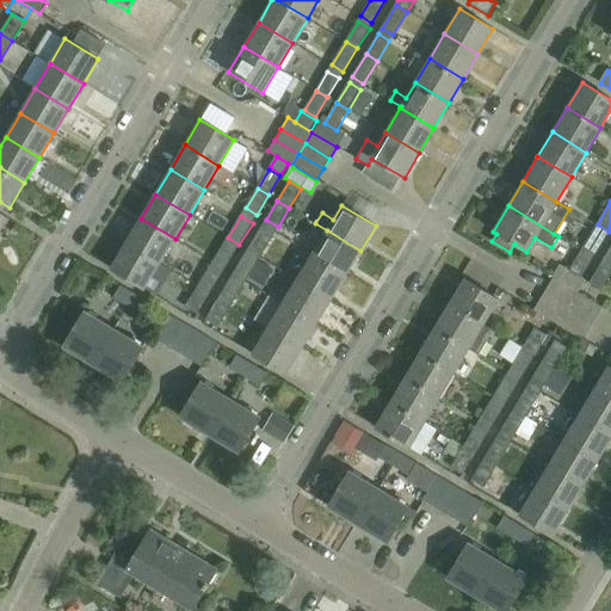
[(160,264),(176,239),(141,218),(127,244),(160,264)]
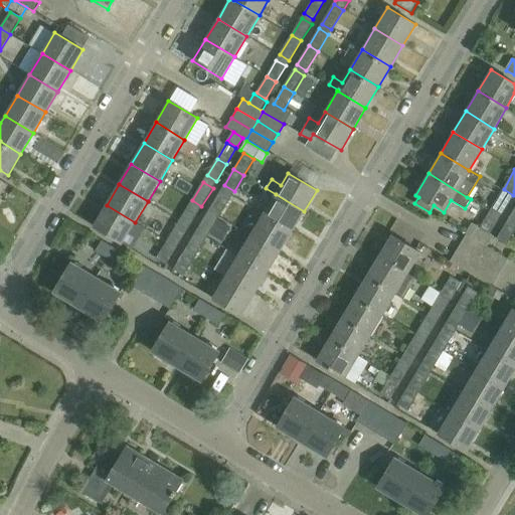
[(209,210),(219,217),(230,199),(220,192),(209,210)]
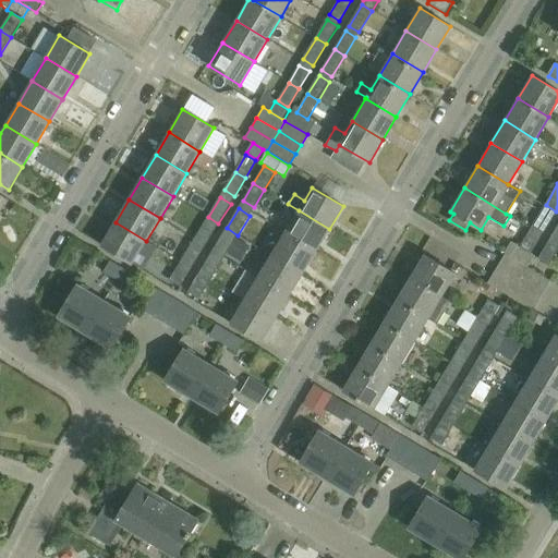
[(316,251),(329,229),(299,210),(284,232),(316,251)]
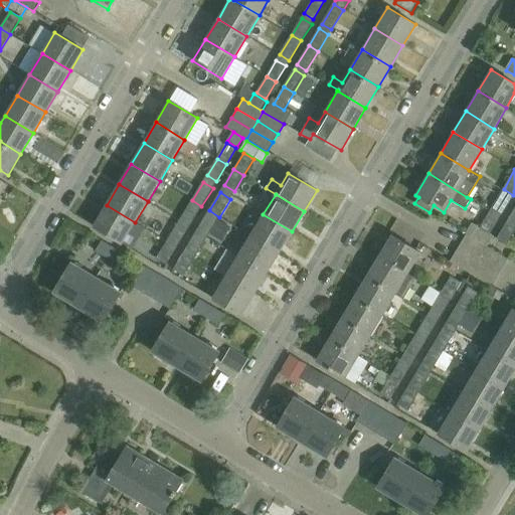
[(490,211),(500,217),(509,201),(500,195),(490,211)]
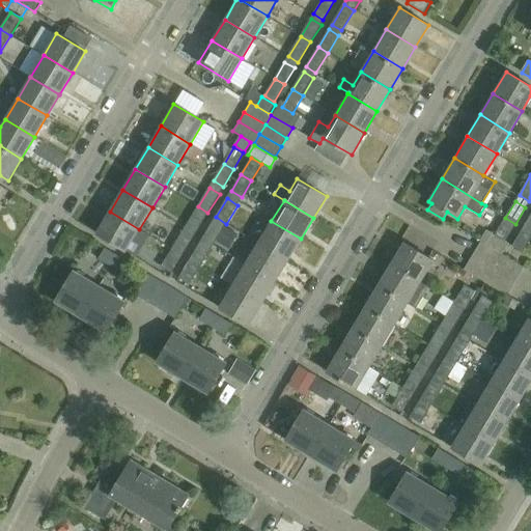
[(197,229),(207,213),(198,206),(188,223),(197,229)]
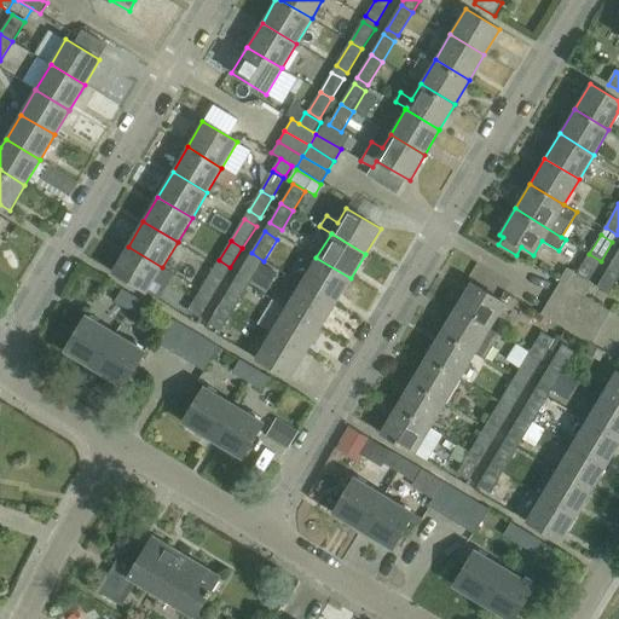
[(148,293),(162,267),(128,247),(113,272),(148,293)]
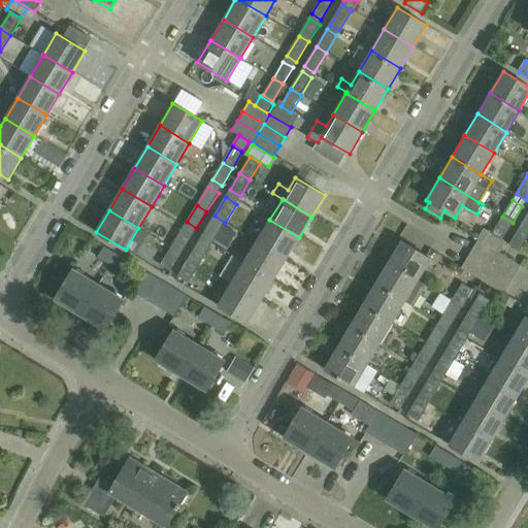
[(225,223),(215,216),(204,233),(215,239),(225,223)]
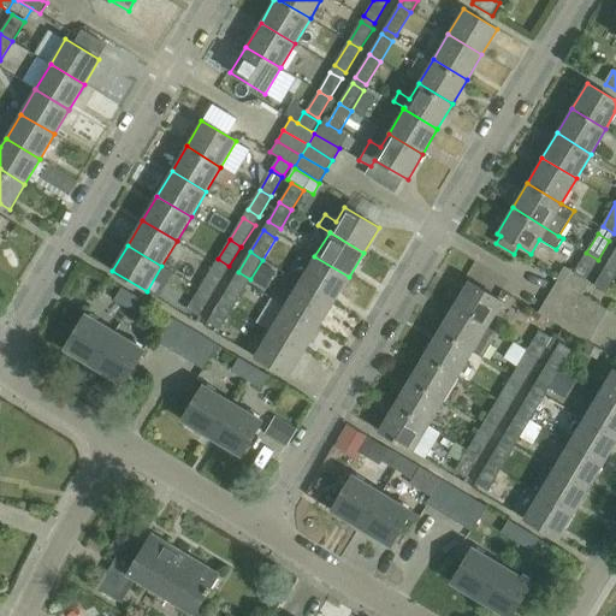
[(598,260),(586,253),(574,273),(586,279),(598,260)]
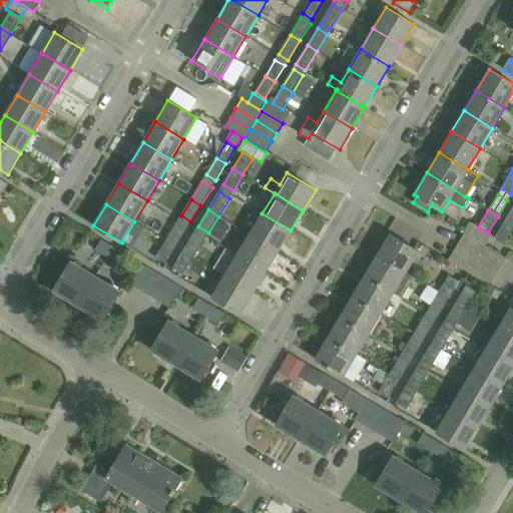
[(291,230),(262,213),(249,234),(278,251),(291,230)]
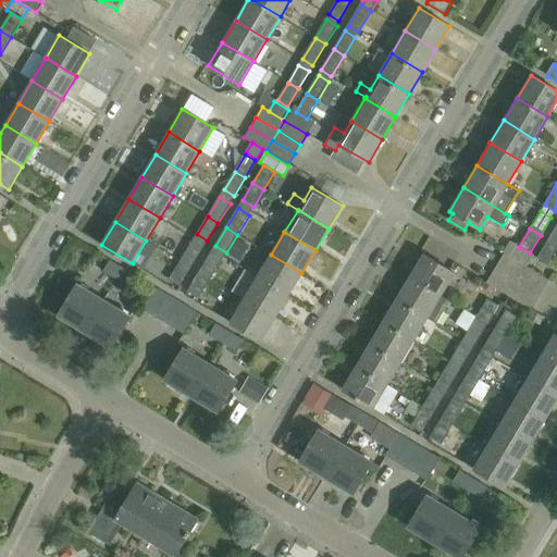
[(249,246),(236,238),(226,254),(240,261),(249,246)]
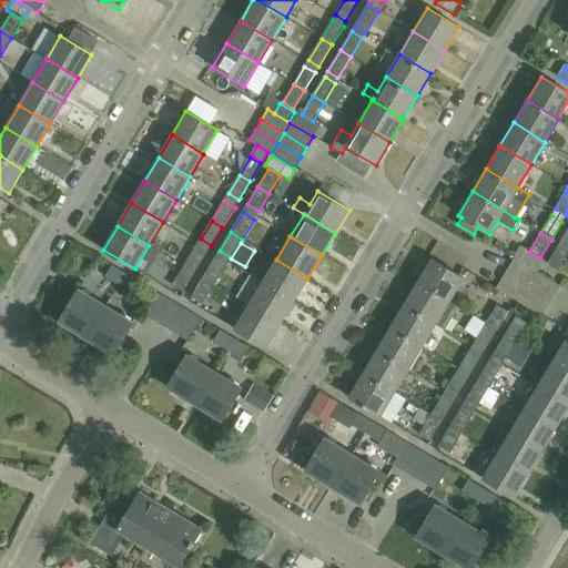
[(567,253),(567,249),(560,244),(548,263),(558,270),(567,253)]
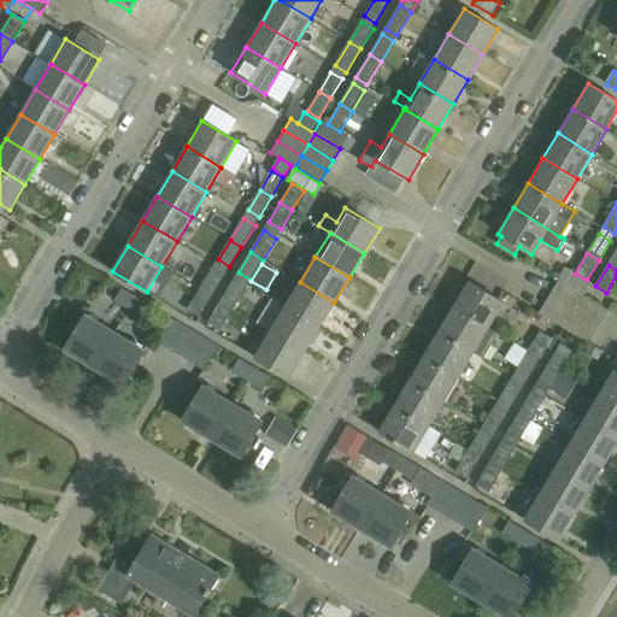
[(200,289),(211,297),(224,275),(213,268),(200,289)]
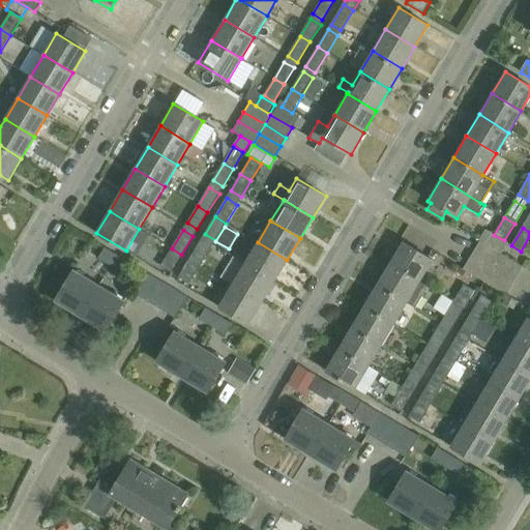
[(201,241),(189,259),(200,265),(211,247),(201,241)]
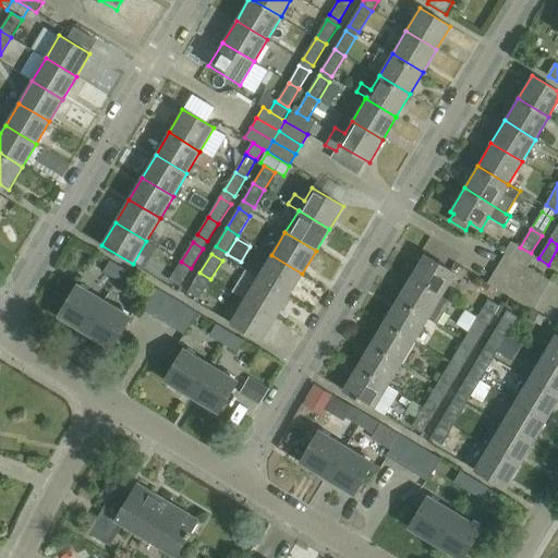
[(271,255),(258,278),(289,296),(302,274),(271,255)]
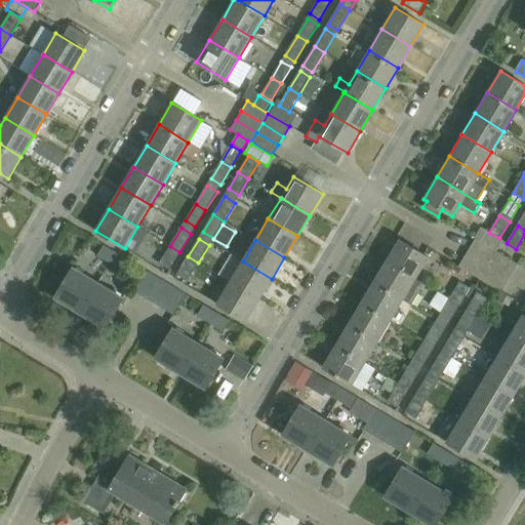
[(399,240),(386,261),(423,284),(414,278),(428,256),(399,240)]
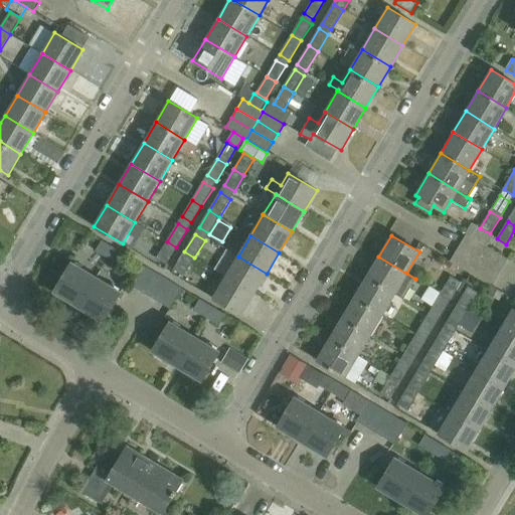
[(102,241),(96,251),(109,260),(115,248),(102,241)]
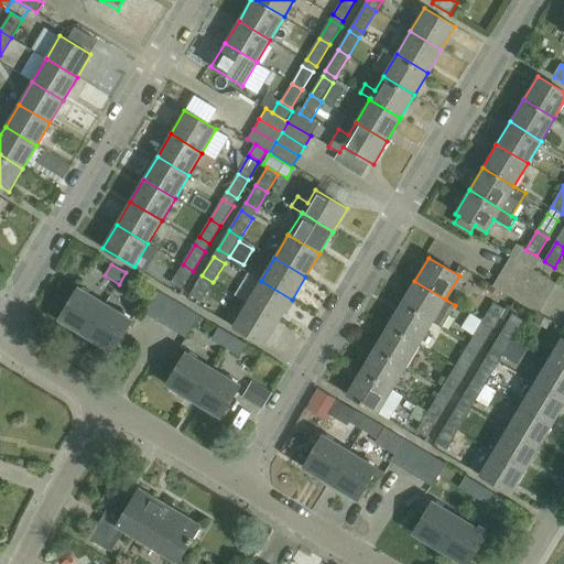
[(182,290),(193,271),(183,264),(172,283),(182,290)]
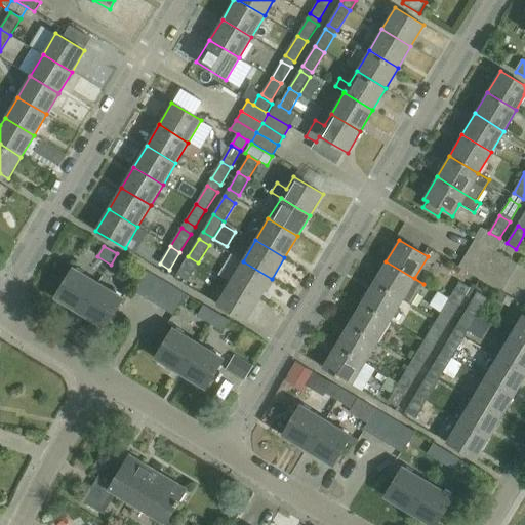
[(111,265),(124,272),(130,261),(117,253),(111,265)]
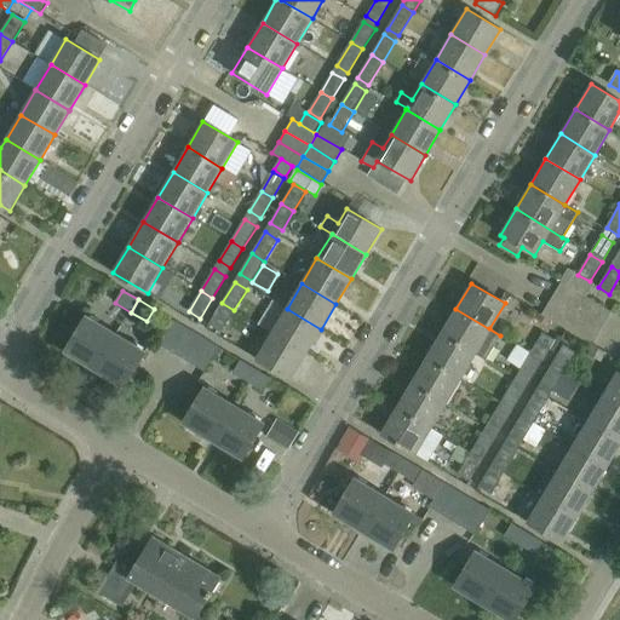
[(259,326),(271,333),(306,354),(321,329),(287,309),(274,300),(259,326)]
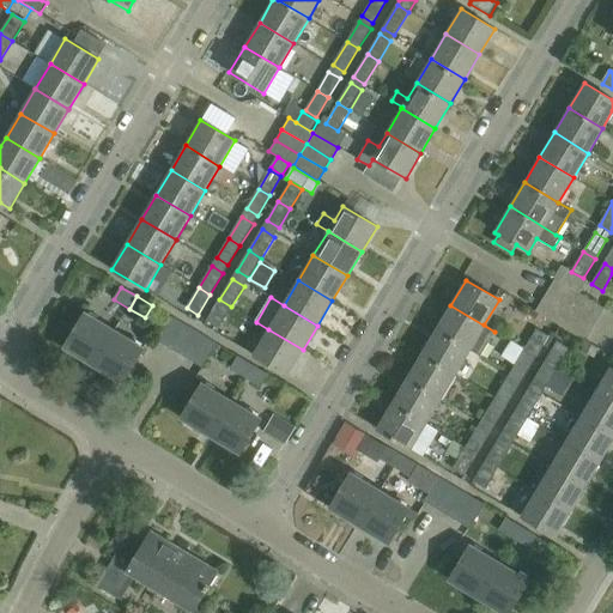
[(219,327),(231,307),(219,299),(207,320),(219,327)]
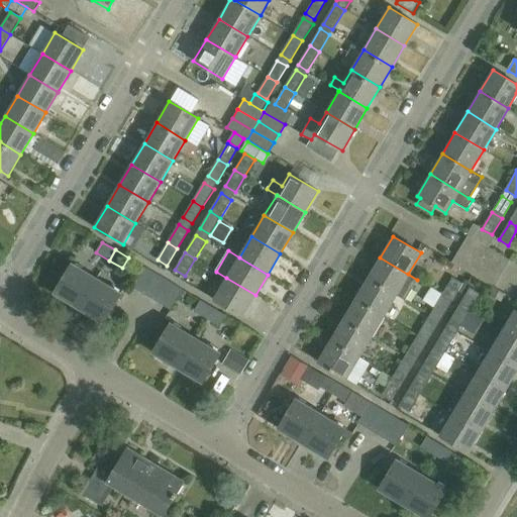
[(380,257),(368,279),(396,296),(396,295),(405,300),(417,280),(380,257)]
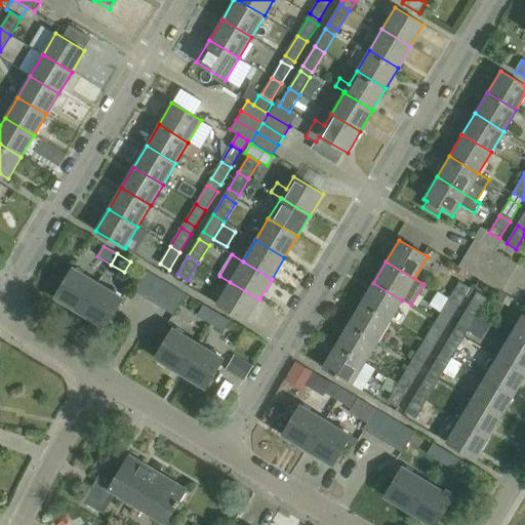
[(80,313),(97,284),(72,269),(54,297),(80,313)]
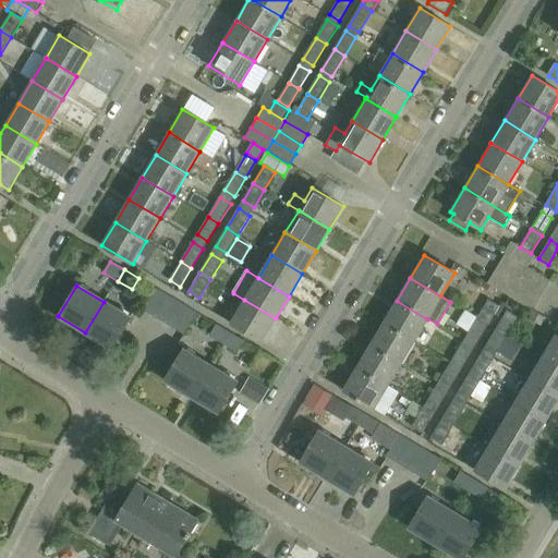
[(197,313),(157,289),(144,311),(184,335),(197,313)]
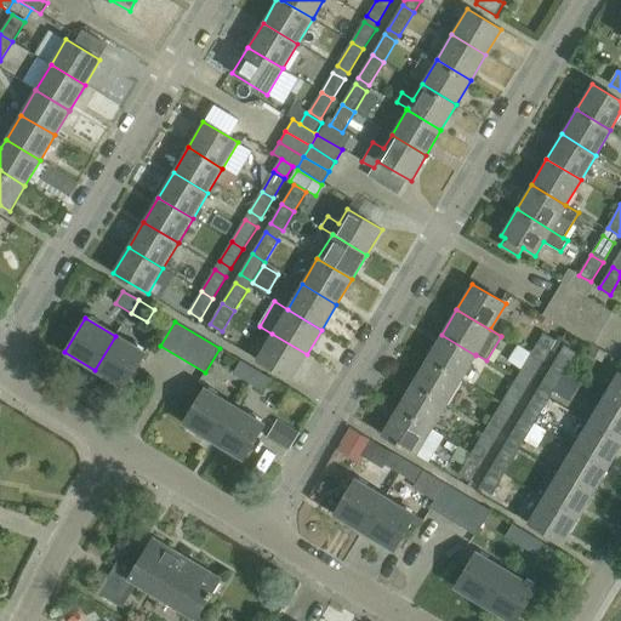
[(307,354),(272,334),(256,359),(291,380),(307,354)]
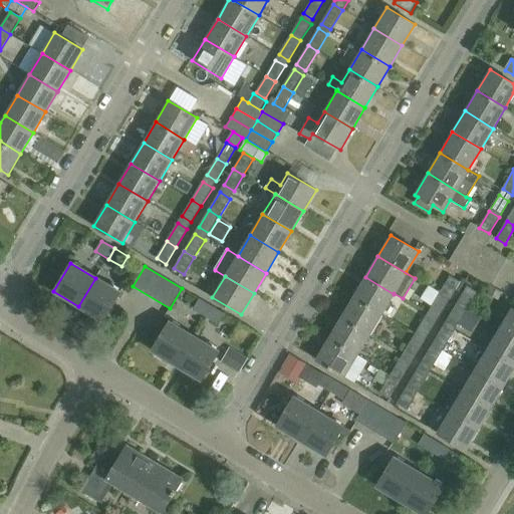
[(440,293),(450,299),(460,283),(450,276),(440,293)]
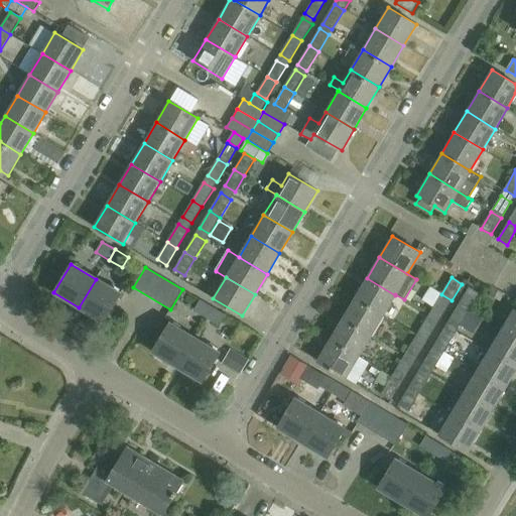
[(367,278),(354,298),(383,315),(395,295),(367,278)]
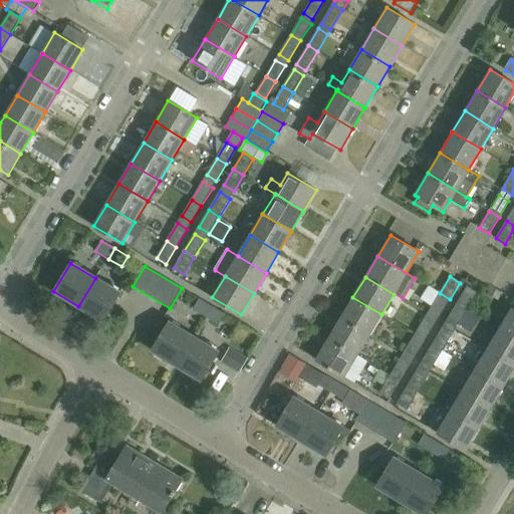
[(119,293),(95,278),(78,306),(102,321),(119,293)]
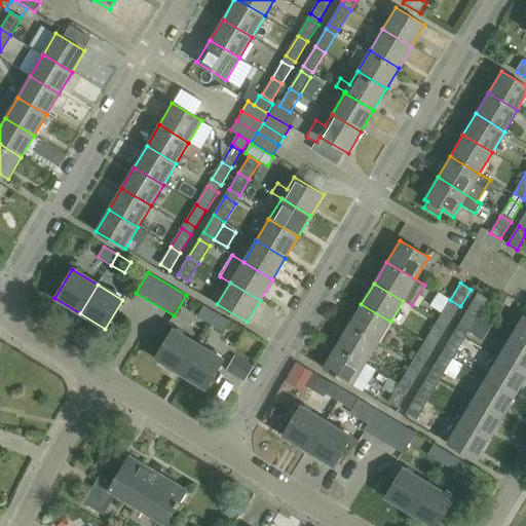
[(478,294),(467,310),(478,316),(488,300),(478,294)]
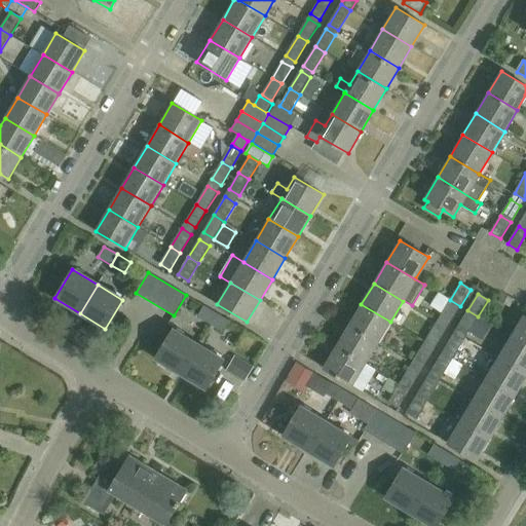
[(460,306),(450,300),(437,321),(447,328),(460,306)]
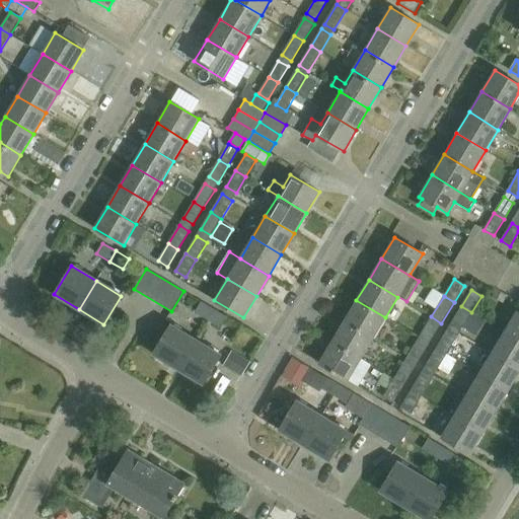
[(344,321),(372,339),(385,317),(356,300),(344,321)]
